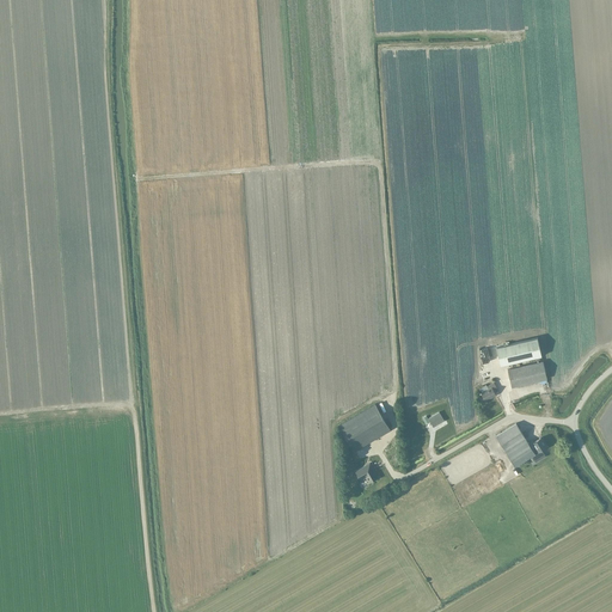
[(538,338),(496,348),(501,367),(543,357),(538,338)]
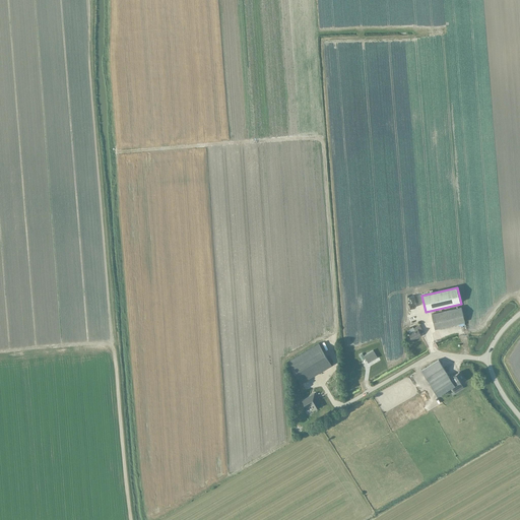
[(465,322),(461,308),(432,315),(435,329),(465,322)]
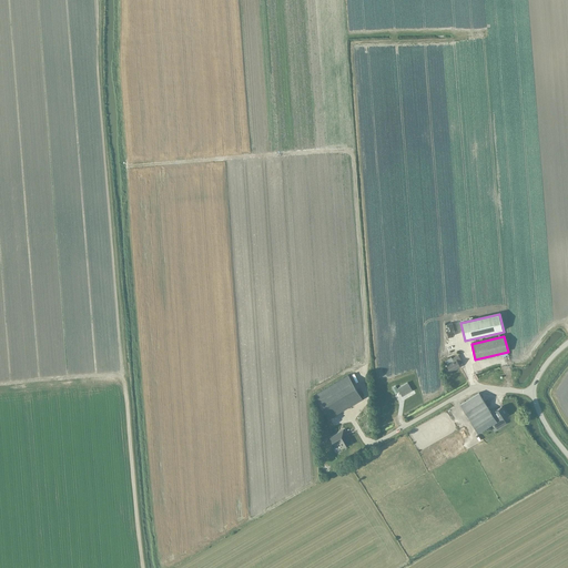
[(459,367),(458,364),(462,362),(458,355),(452,358),(453,362),(447,365),(450,372),(459,367)]
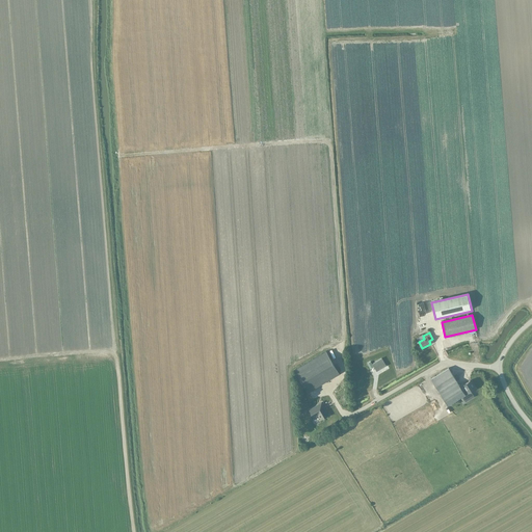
[(340,373),(326,349),(294,368),(308,392),(340,373)]
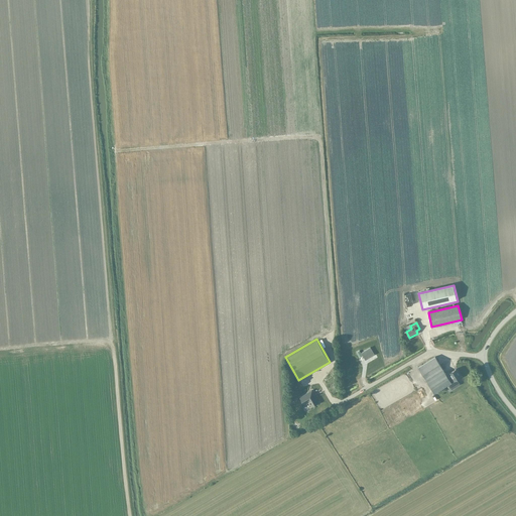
[(377,362),(373,355),(364,360),(368,367),(377,362)]
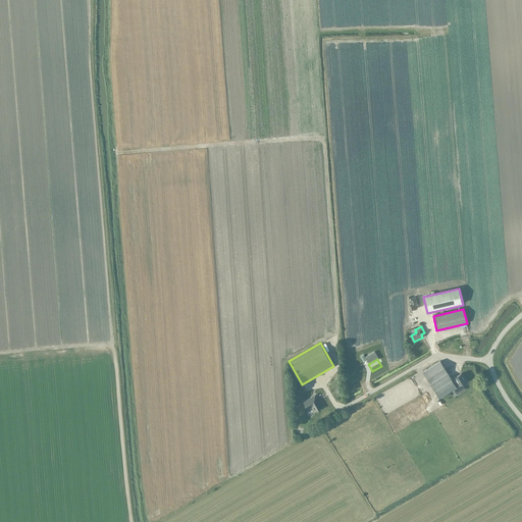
[(466,381),(461,373),(455,377),(454,376),(451,378),(440,361),(423,372),(439,398),(457,387),(455,383),(458,381),(460,385),(466,381)]
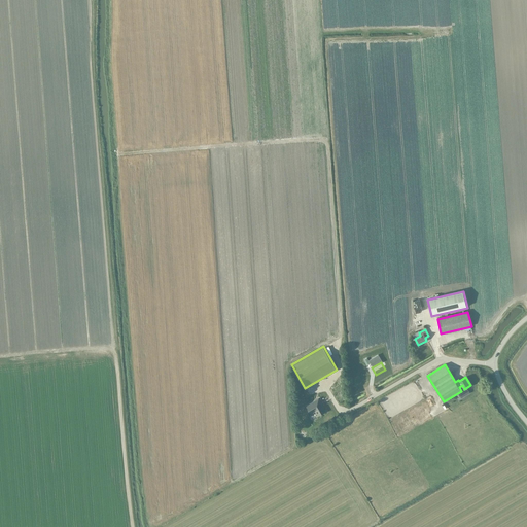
[(306,407),(310,414),(315,412),(317,416),(325,411),(318,399),(306,407)]
